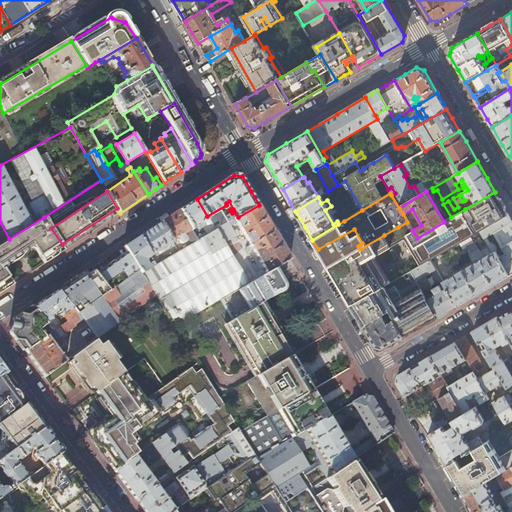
[(190,204),(180,210),(192,231),(198,227),(200,229),(206,225),(204,222),(209,219),(207,216),(197,199),(190,204)]
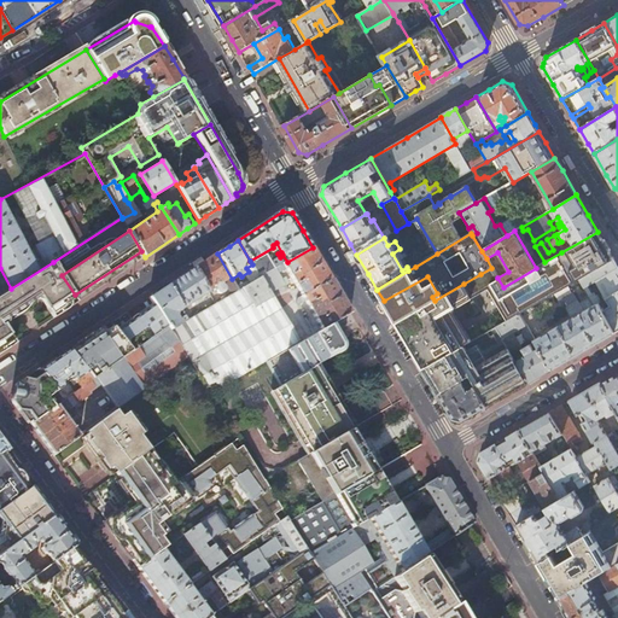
[(544,262),(536,268),(503,287),(497,278),(491,268),(481,274),(483,279),(508,321),(519,314),(579,280),(614,260),(606,246),(570,268),(561,252),(544,262)]
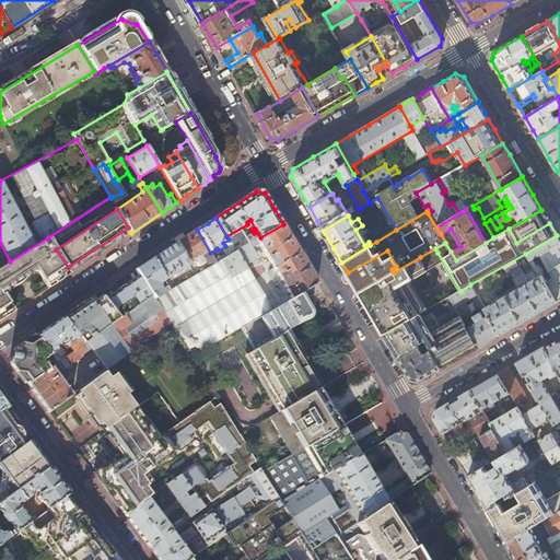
[(170,325),(190,358),(242,328),(284,303),(268,276),(270,271),(301,254),(299,251),(283,224),(260,237),(254,242),(244,247),(217,263),(211,266),(171,290),(154,299),(170,325)]
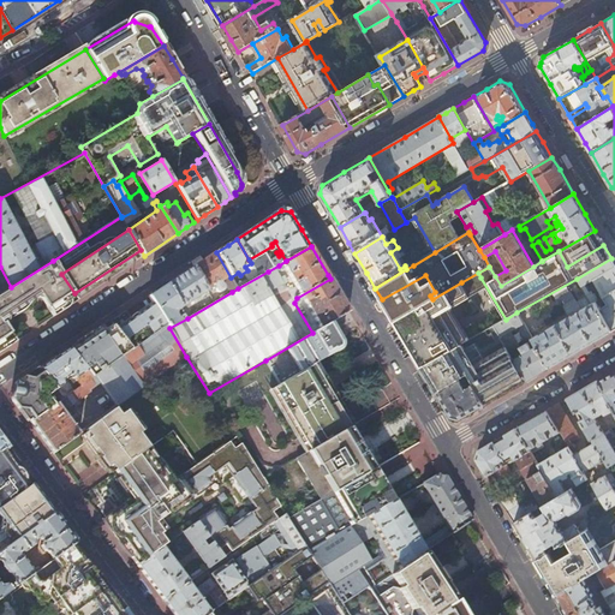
[(204,260),(193,267),(208,291),(212,288),(214,291),(215,290),(218,293),(220,293),(225,291),(224,287),(221,282),(224,280),(232,292),(238,288),(231,278),(216,252),(204,260)]
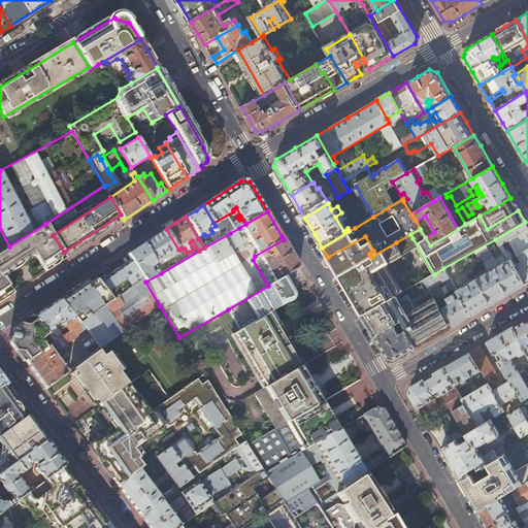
[(225,226),(230,233),(239,228),(235,221),(225,226)]
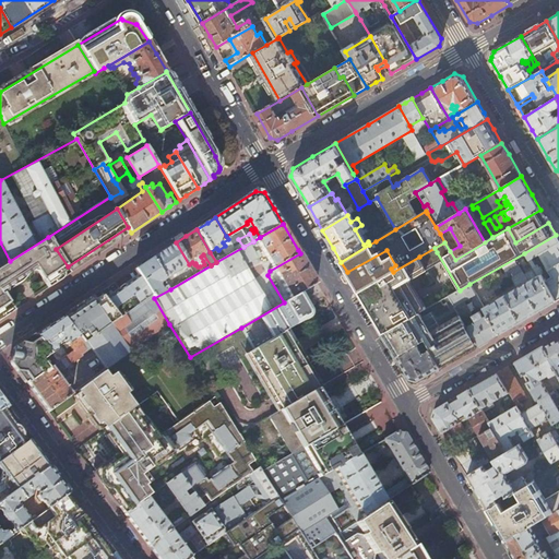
[(558,240),(556,235),(524,253),(534,270),(536,274),(537,276),(540,275),(543,280),(546,277),(543,272),(542,272),(539,268),(537,269),(532,260),(538,256),(552,277),(545,282),(556,301),(558,299),(558,240)]
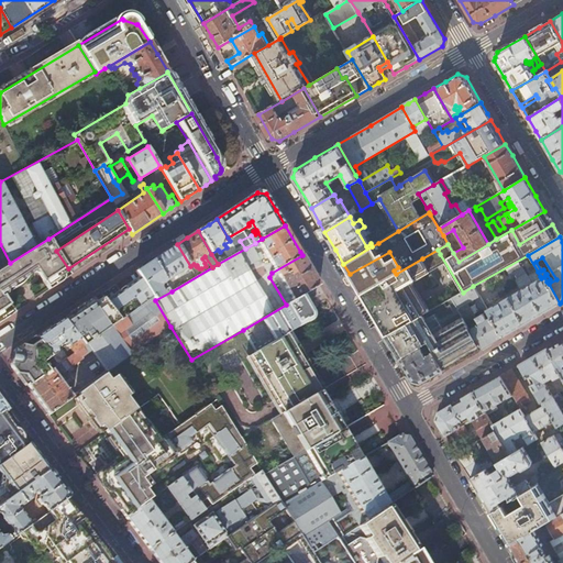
[(56,251),(48,239),(10,263),(0,268),(0,321),(14,312),(4,296),(7,295),(8,290),(33,274),(39,275),(48,290),(59,283),(57,278),(63,275),(69,271),(68,268),(56,251)]
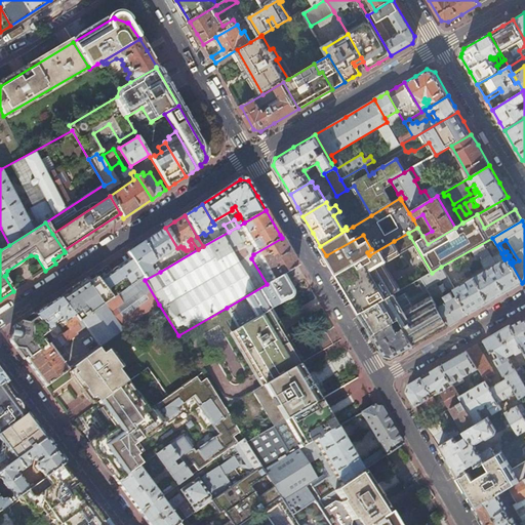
[(155,235),(143,243),(155,263),(162,257),(163,260),(167,258),(165,255),(177,248),(165,228),(155,235)]
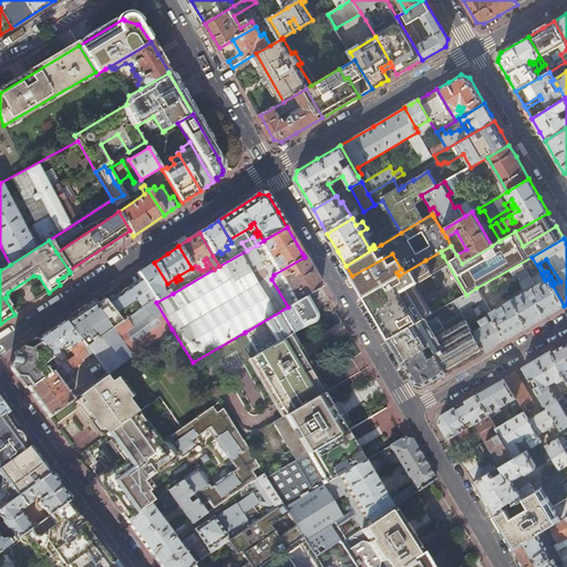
[(443,256),(441,251),(425,260),(428,265),(443,256)]
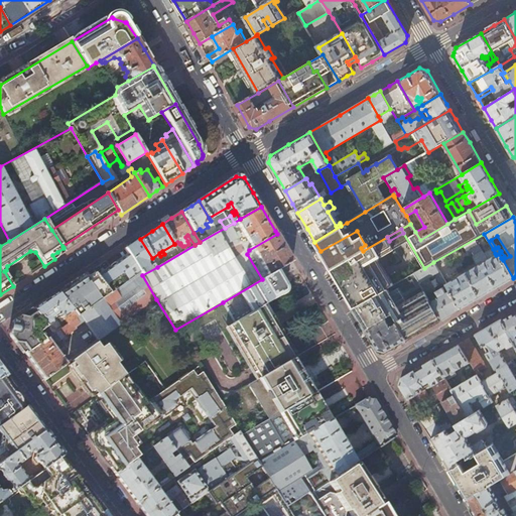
[(286,250),(277,234),(249,250),(247,254),(262,279),(277,270),(293,261),(286,250)]
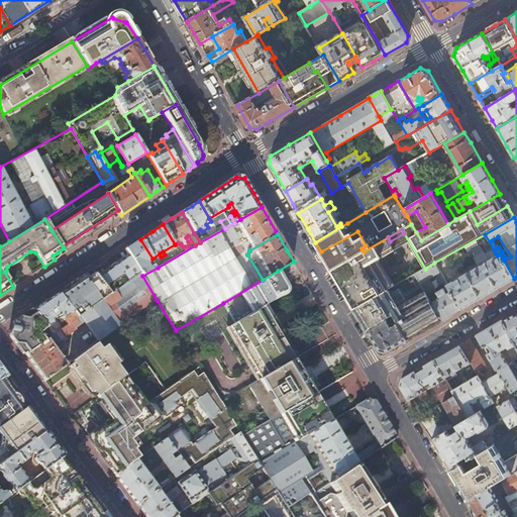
[(381,294),(389,290),(373,263),(394,249),(390,241),(388,237),(364,251),(360,253),(332,270),(344,291),(354,309),(381,294)]
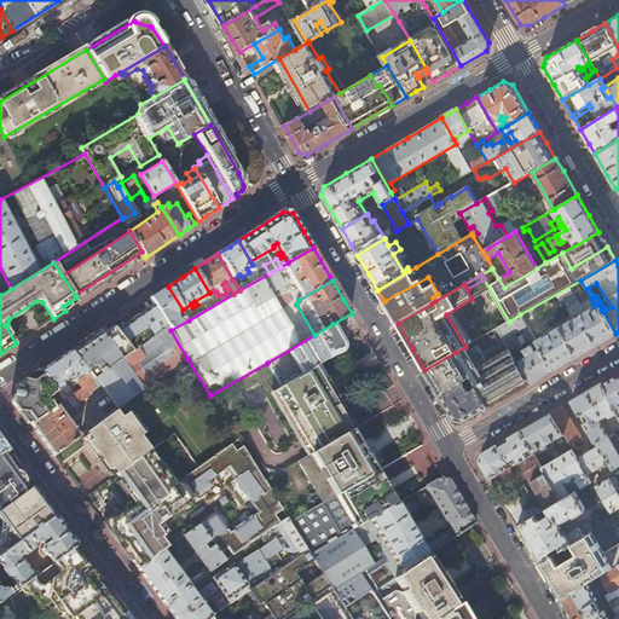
[(167,327),(171,330),(189,320),(186,316),(178,320),(175,316),(177,313),(183,311),(183,310),(168,287),(161,290),(150,299),(155,307),(167,327)]
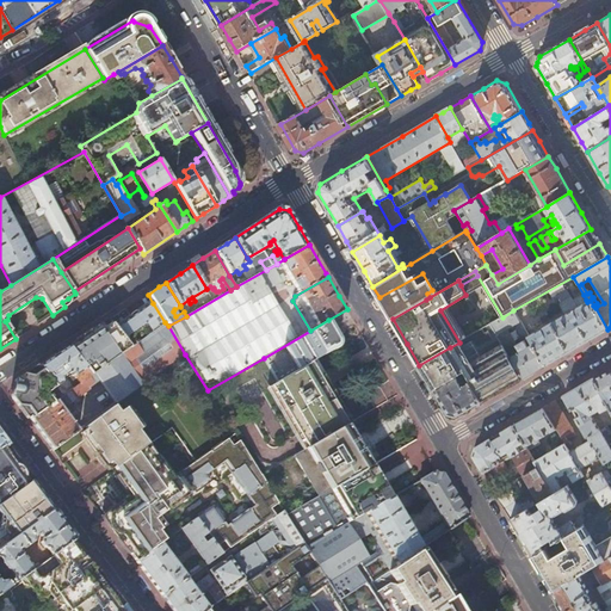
[(386,307),(393,319),(426,300),(419,288),(386,307)]
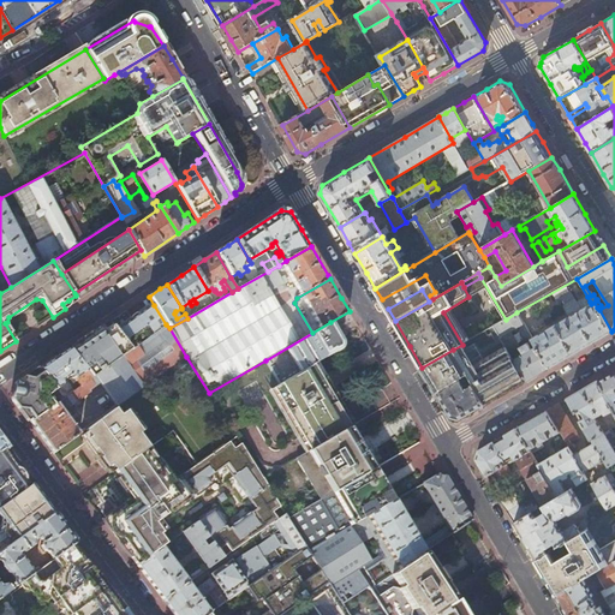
[(533,339),(550,368),(581,348),(611,332),(599,310),(597,308),(595,303),(591,304),(592,304),(581,310),(580,309),(579,308),(577,303),(571,292),(561,298),(565,304),(563,305),(563,308),(567,314),(569,317),(532,339),(533,339)]
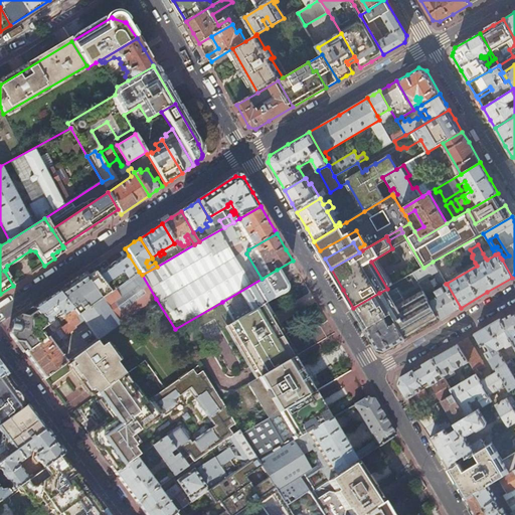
[(486,259),(487,260),(496,254),(495,254),(494,252),(492,248),(483,253),(485,258),(486,259)]
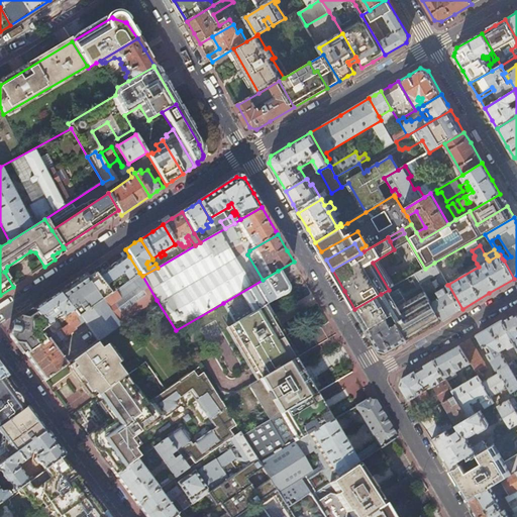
[(110,295),(139,273),(129,256),(110,269),(106,263),(93,271),(110,295)]
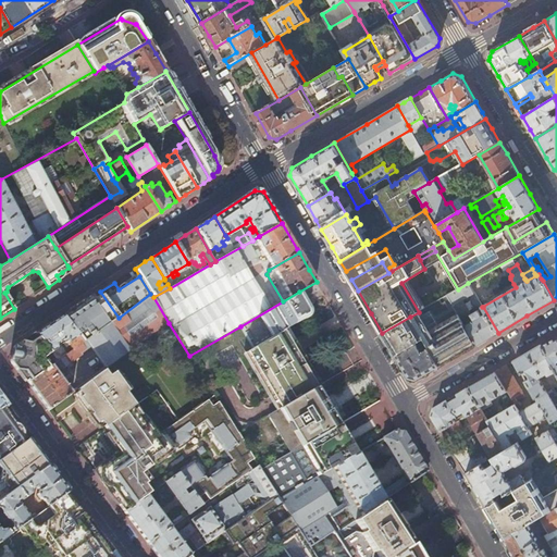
[(482,307),(468,283),(458,289),(447,296),(461,320),(468,316),(469,313),(463,304),(459,307),(457,304),(471,296),(470,299),(475,308),(479,310),(470,316),(474,321),(465,326),(477,346),(486,339),(498,333),(483,307),(482,307)]
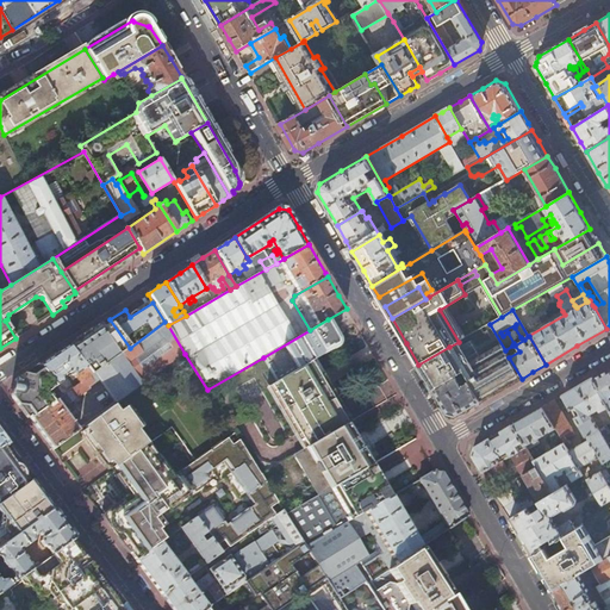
[(93,330),(69,347),(91,377),(130,348),(110,319),(93,330)]
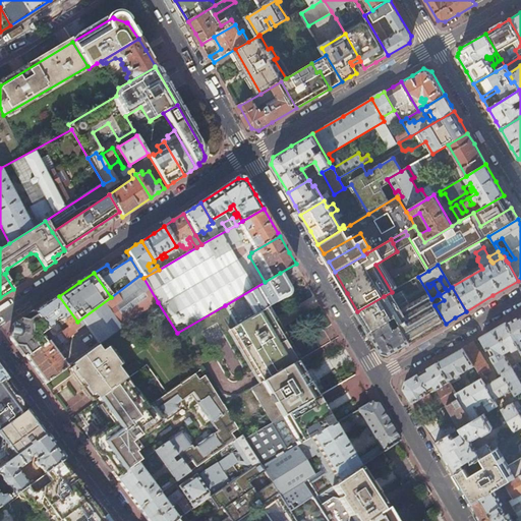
[(265,282),(225,305),(237,326),(266,308),(269,307),(283,298),(284,299),(286,298),(287,297),(289,295),(290,293),(290,291),(290,289),(280,273),(265,282)]
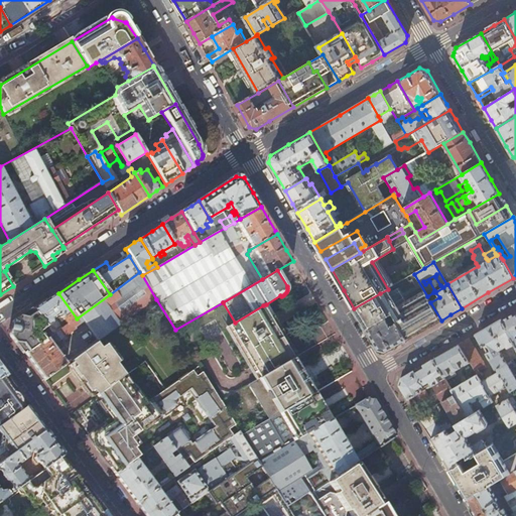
[(86,351),(97,343),(121,325),(156,299),(142,275),(139,272),(110,294),(77,318),(67,326),(61,330),(53,336),(52,337),(56,342),(59,342),(76,330),(76,329),(80,325),(84,321),(94,336),(81,344),(86,351)]
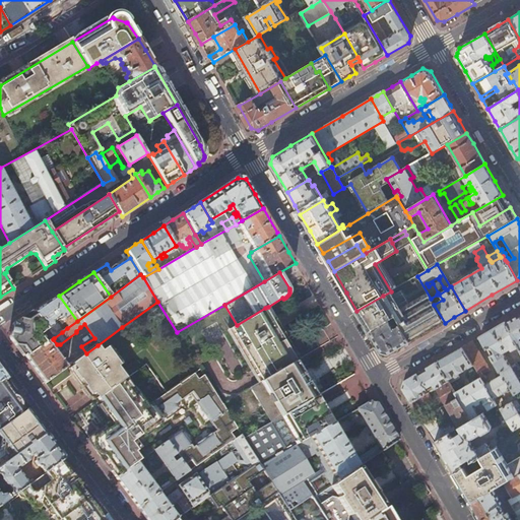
[(431,299),(417,276),(391,291),(383,296),(395,317),(399,323),(410,342),(445,323),(434,305),(431,299)]
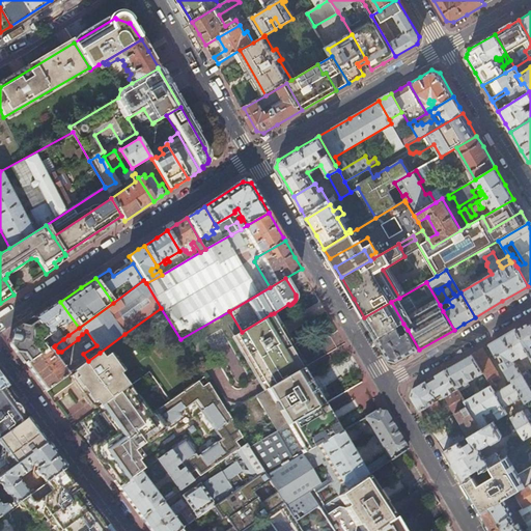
[(50,339),(54,344),(55,345),(63,339),(57,331),(54,333),(53,331),(59,326),(62,326),(68,335),(79,328),(60,302),(48,310),(34,318),(50,339)]
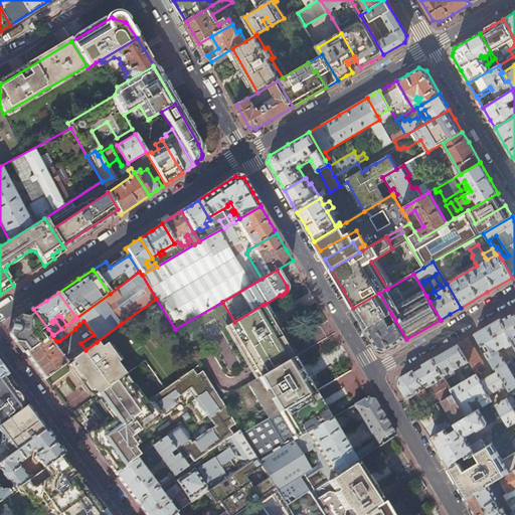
[(391,314),(379,293),(353,308),(361,321),(366,329),(385,318),(391,314)]
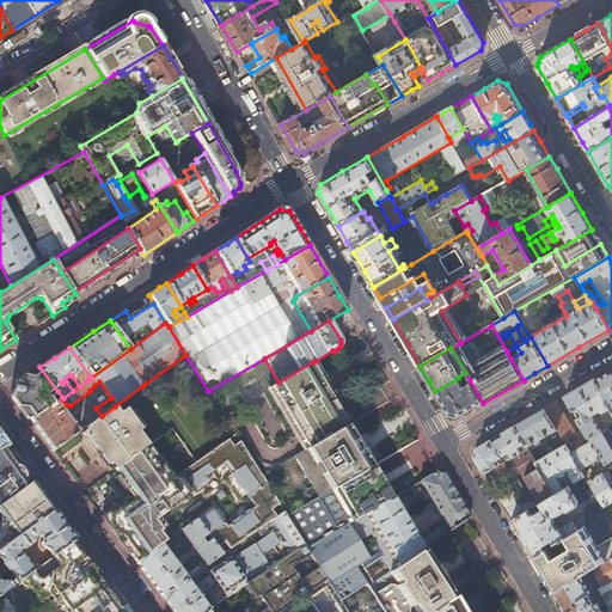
[(346,420),(348,424),(352,422),(316,361),(312,362),(346,420)]
